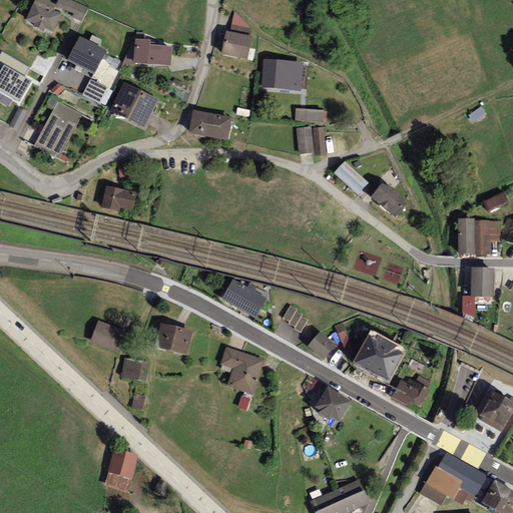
[(85,10),(64,0),(59,0),(55,9),(80,21),(85,10)]
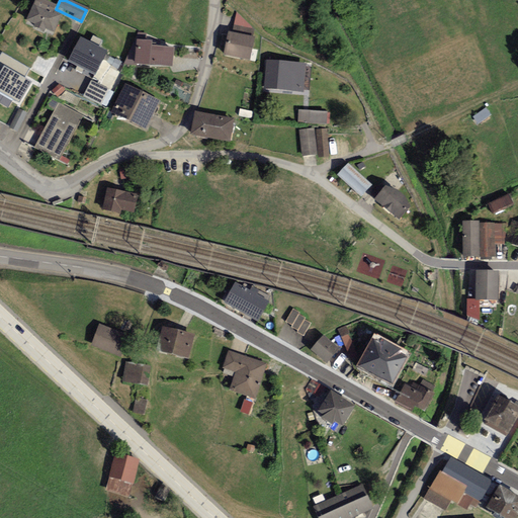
[(35,5),(28,24),(52,35),(60,16),(35,5)]
